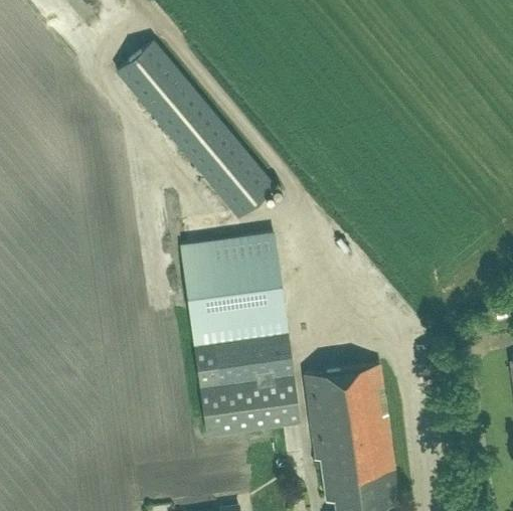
[(118,71),(238,217),(276,186),(154,41),(118,71)]
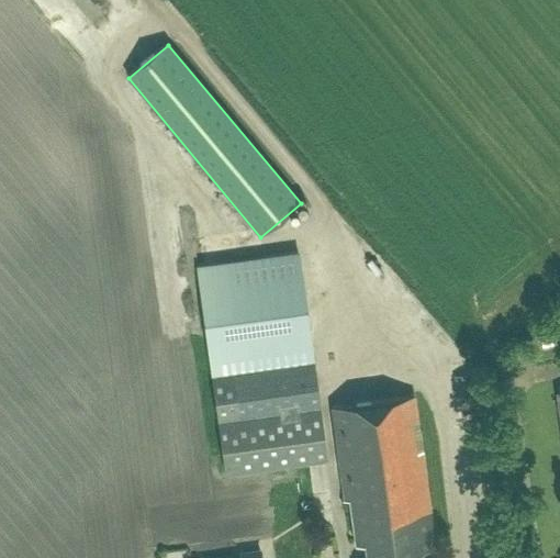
[(299,254),(198,268),(226,476),(327,462),(299,254)]
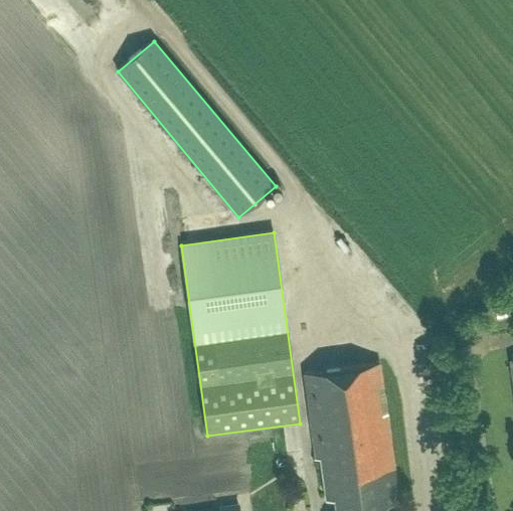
[(386,510),(386,506),(400,504),(381,365),(304,375),(316,460),(321,460),(327,500),(335,499),(336,510),(386,510)]
